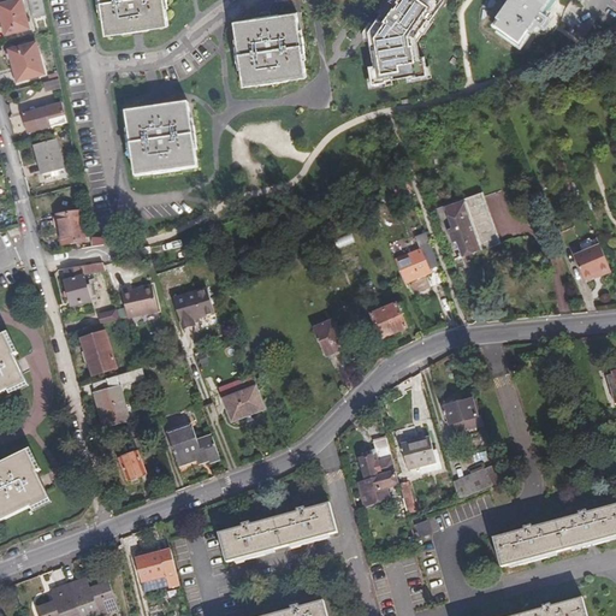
[(0,22),(3,35),(28,29),(21,0),(18,0),(0,5),(0,22)]
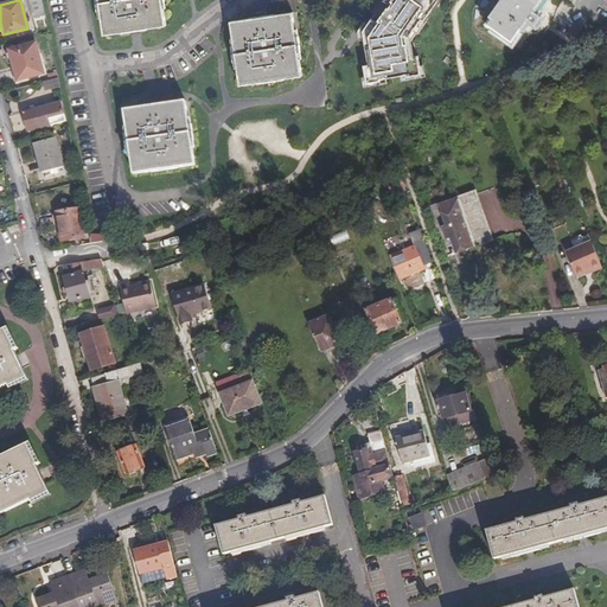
[(27,0),(33,18),(44,16),(40,0),(27,0)]
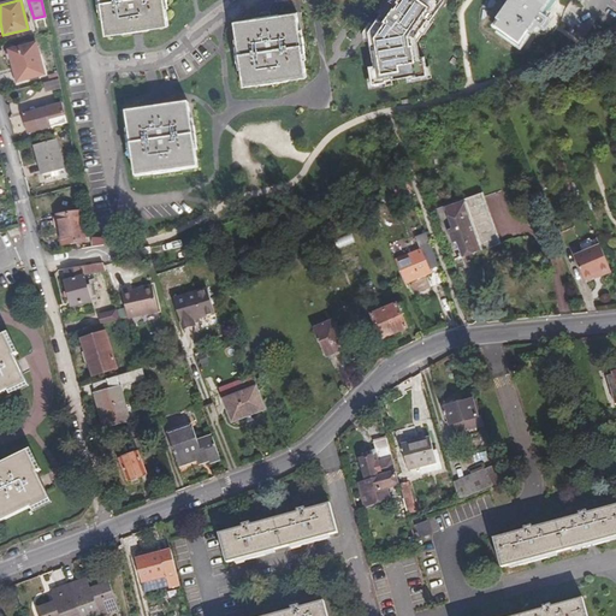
[(170,24),(165,0),(100,0),(106,35),(170,24)]
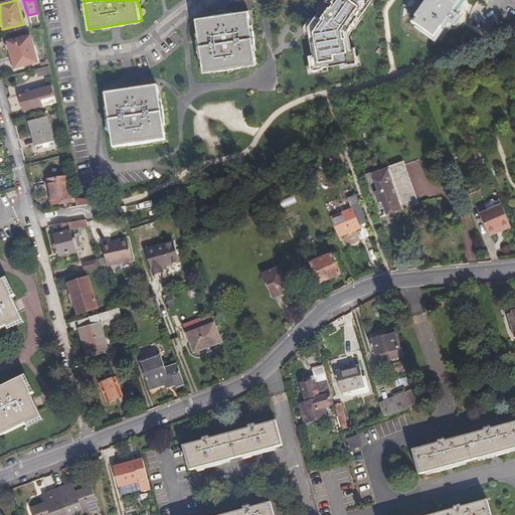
[(325,0),(325,2),(329,5),(323,14),(318,10),(317,13),(306,19),(312,54),(307,55),(309,65),(310,71),(321,69),(321,67),(327,66),(344,63),(345,65),(348,64),(355,62),(355,56),(353,47),(349,48),(346,36),(345,31),(353,20),(356,16),(358,18),(370,0),(325,0)]
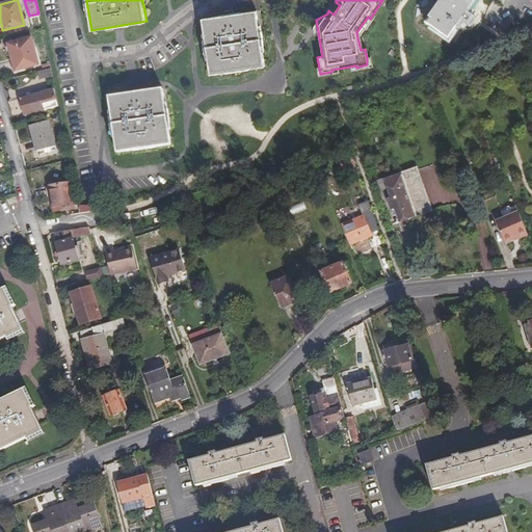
[(441,0),(427,19),(430,21),(426,26),(445,40),(473,0),(441,0)]
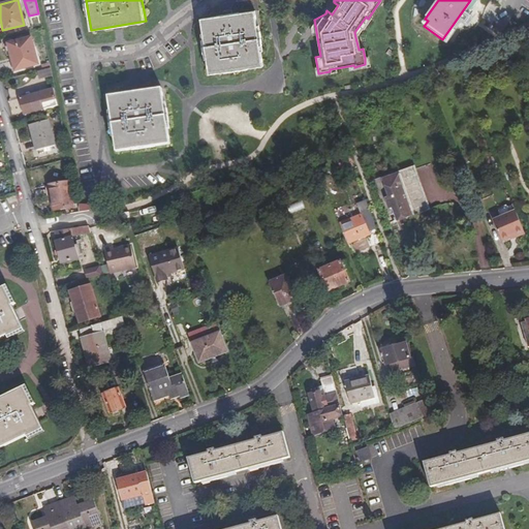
[(199,21),(207,75),(262,67),(254,12),(199,21)]
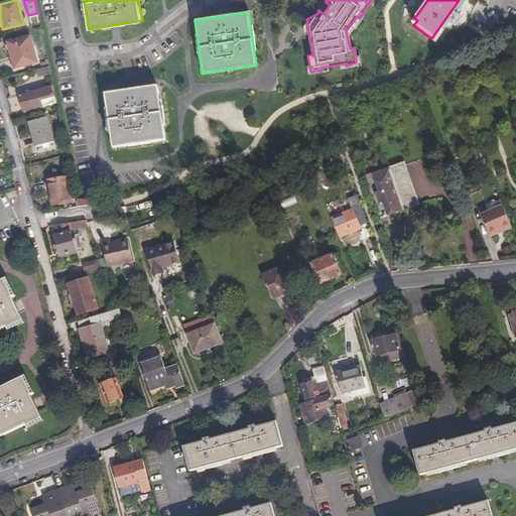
[(357,22),(354,20),(346,31),(347,36),(357,22)]
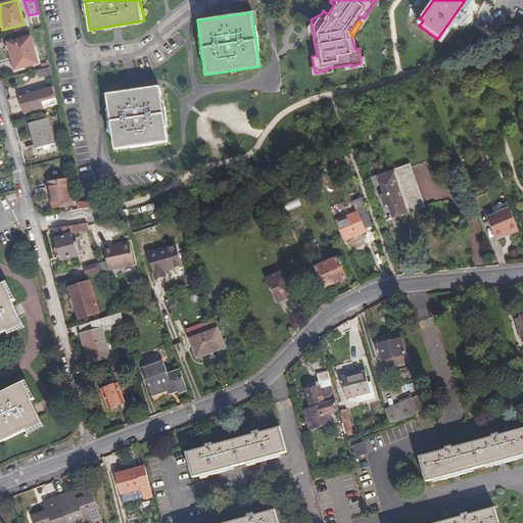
[(36,63),(30,38),(6,43),(13,68),(36,63)]
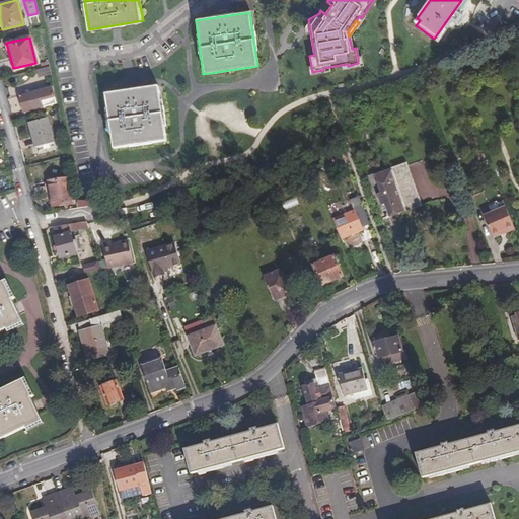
[(360,56),(358,57),(358,63),(351,65),(352,68),(362,65),(360,56)]
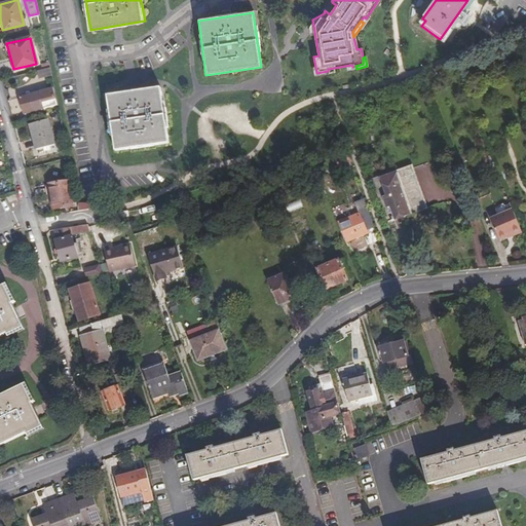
[(50,75),(49,67),(36,71),(38,78),(50,75)]
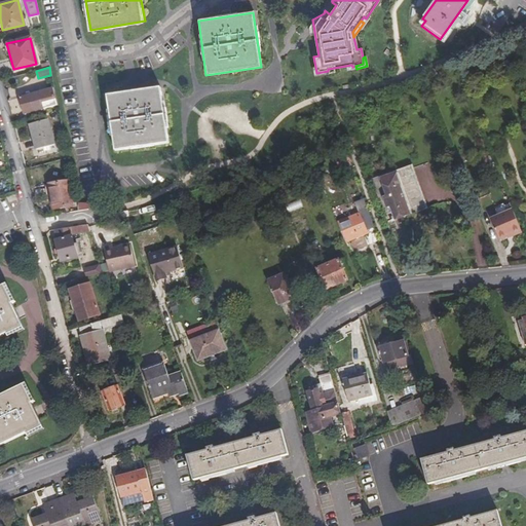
[(335,73),(334,68),(328,69),(328,71),(316,73),(315,67),(313,67),(315,76),(335,73)]
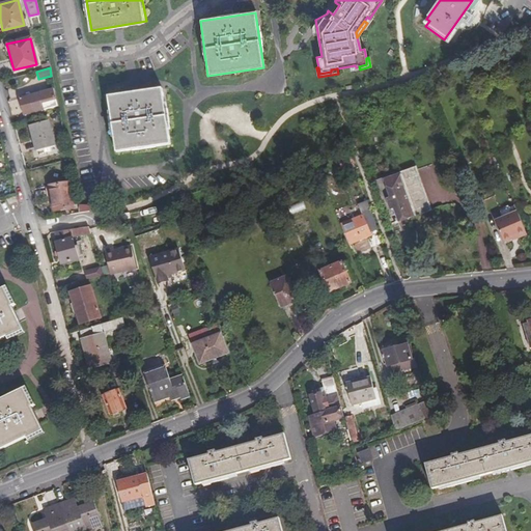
[(162,87),(108,95),(115,151),(170,143),(162,87)]
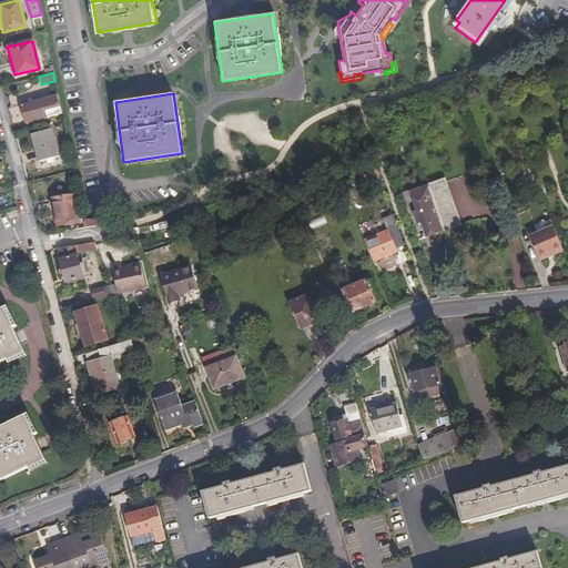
[(42,111),(58,107),(54,97),(31,103),(28,104),(20,107),(23,123),(44,118),(42,111)]
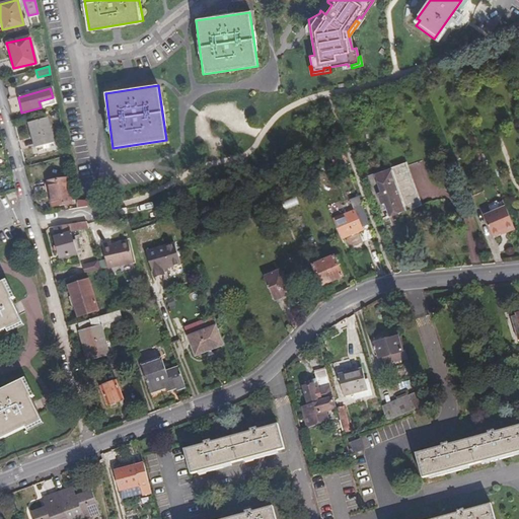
[(39,101),(41,107),(55,104),(53,97),(39,101)]
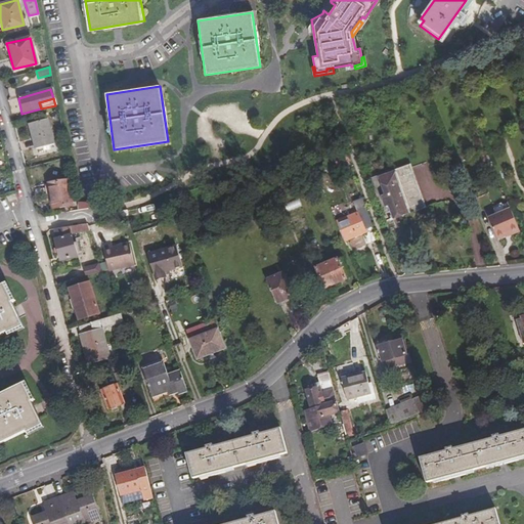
[(35,148),(43,146),(49,144),(55,143),(49,119),(29,123),(35,148)]
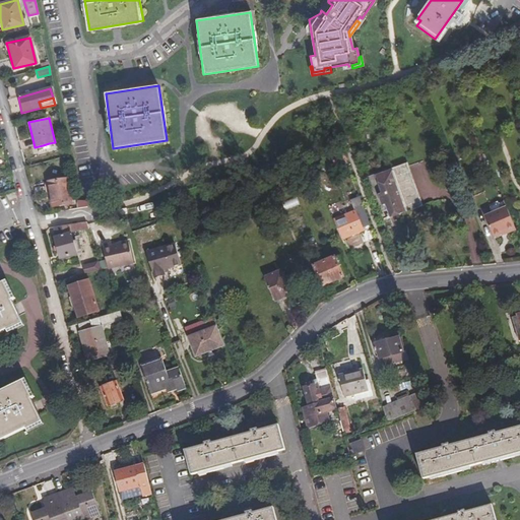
[(343,153),(330,158),(333,166),(345,159),(343,153)]
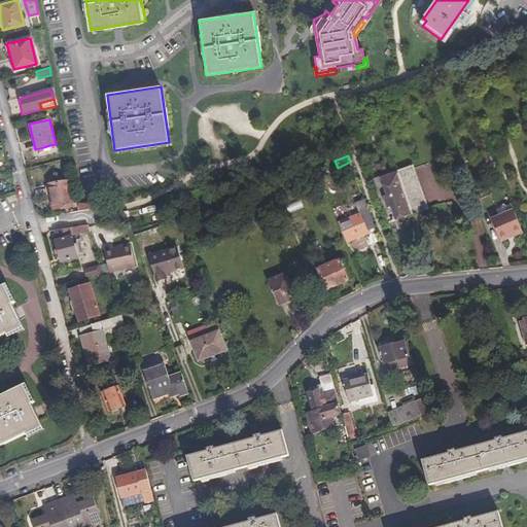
[(397,173),(412,213),(426,208),(412,168),(397,173)]
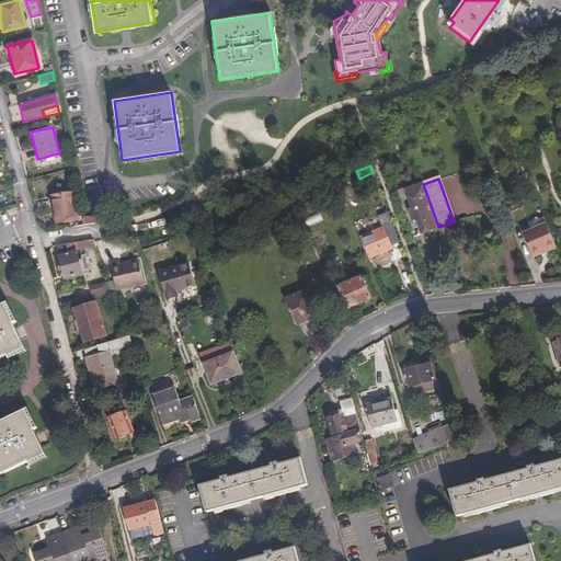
[(438,228),(438,227),(423,184),(407,191),(413,208),(409,209),(412,219),(408,221),(413,237),(418,235),(438,228)]
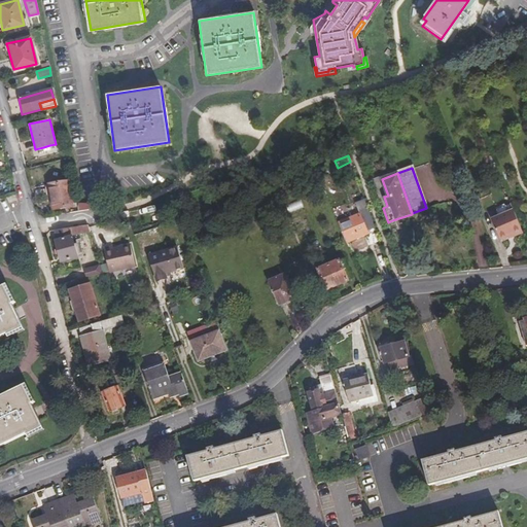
[(388,196),(382,179),(374,182),(383,208),(387,206),(384,197),(388,196)]
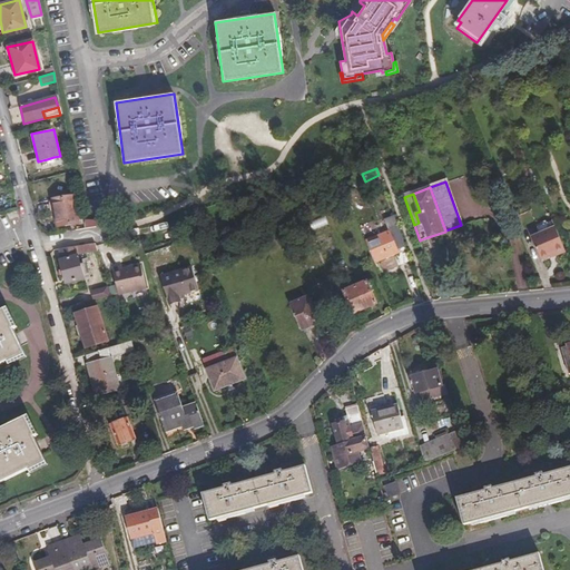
[(53,210),(57,227),(77,224),(77,222),(72,197),(52,200),(53,210)]
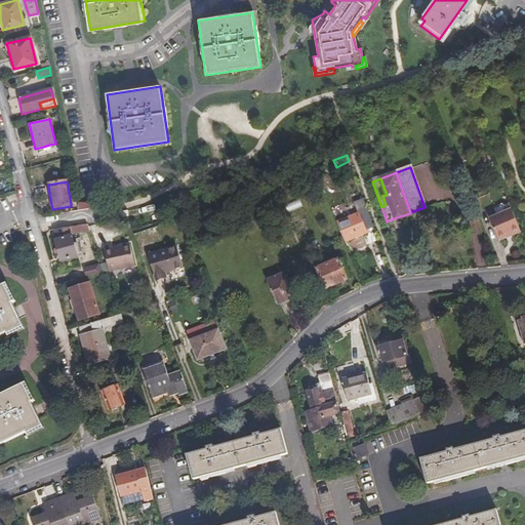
[(364,227),(371,225),(361,197),(354,200),(358,211),(335,221),(344,241),(366,231),(364,227)]
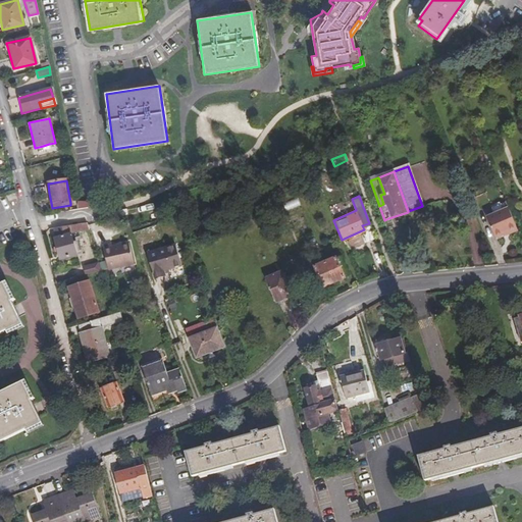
[(492,214),(507,208),(505,202),(490,207),(492,214)]
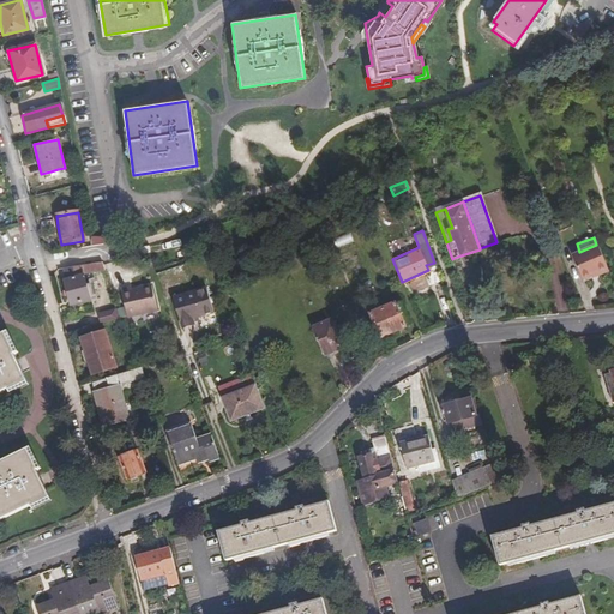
[(581,278),(590,275),(596,272),(599,276),(608,271),(600,252),(596,245),(579,252),(571,256),(581,278)]
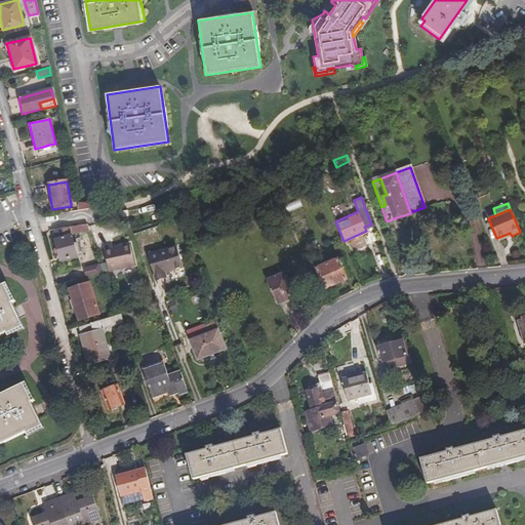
[(70,234),(88,231),(87,225),(52,230),(55,240),(54,240),(59,261),(76,257),(76,255),(82,253),(81,247),(74,249),(70,234)]
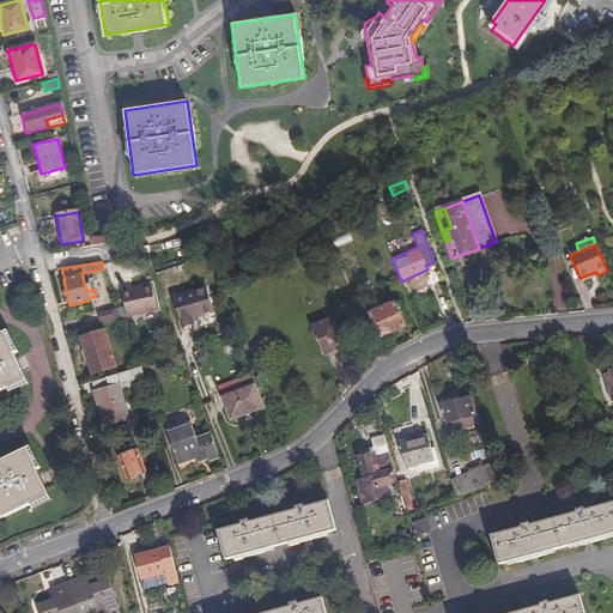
[(127,317),(156,309),(150,285),(129,290),(129,289),(120,291),(127,317)]
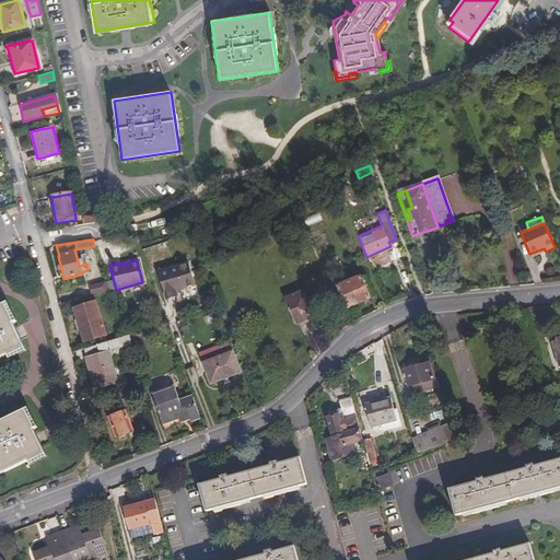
[(176,295),(175,292),(194,286),(186,265),(176,268),(176,270),(158,277),(165,299),(176,295)]
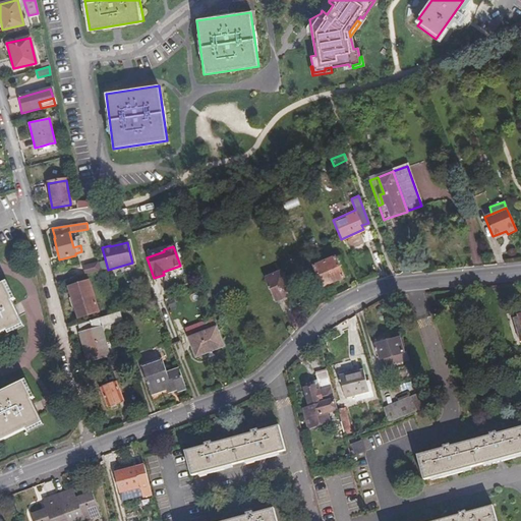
[(339,255),(325,262),(334,283),(344,279),(343,277),(346,276),(339,255)]
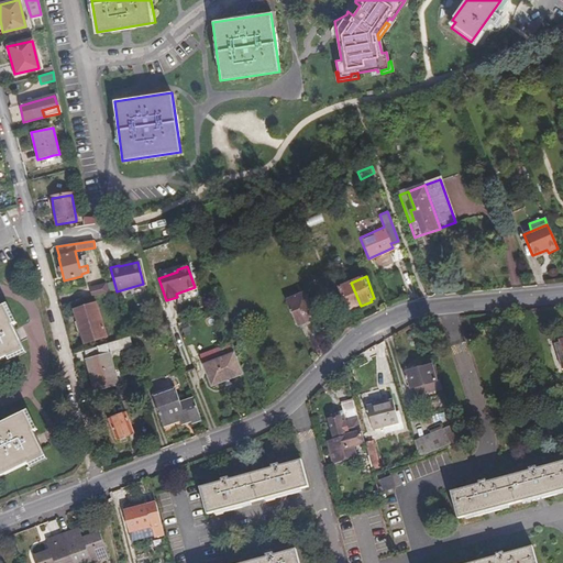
[(361,306),(351,283),(339,288),(342,297),(338,299),(341,306),(345,305),(349,310),(361,306)]
